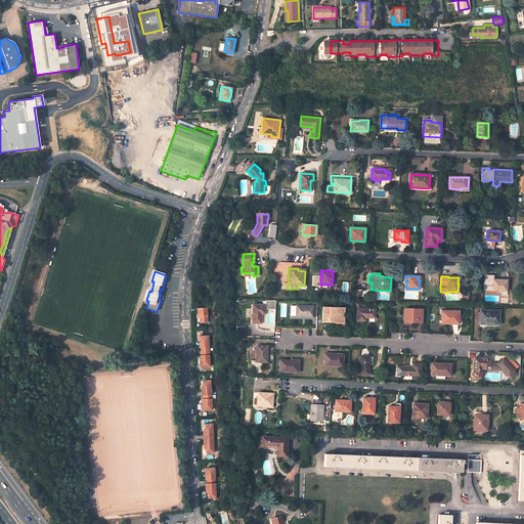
[(503,292),(507,292),(507,280),(493,279),(492,291),(503,292)]
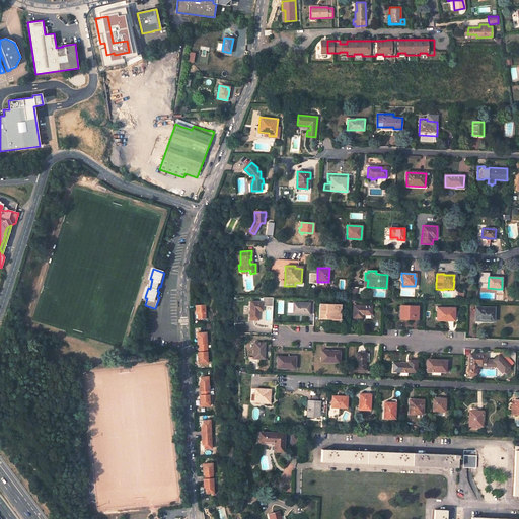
[(263,310),(263,302),(250,302),(250,319),(258,319),(258,310),(263,310)]
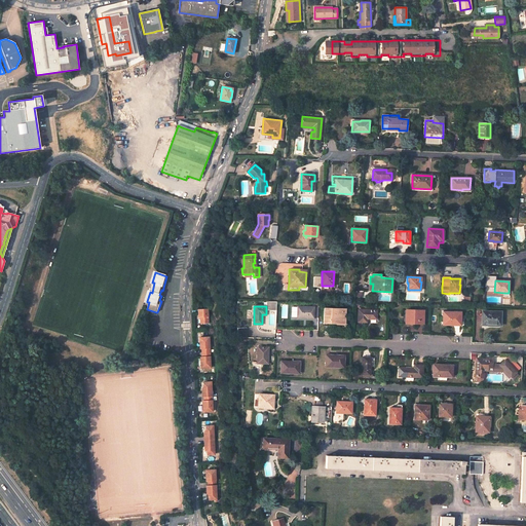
[(313,317),(313,307),(298,306),(297,317),(303,317),(303,315),(306,315),(306,317),(313,317)]
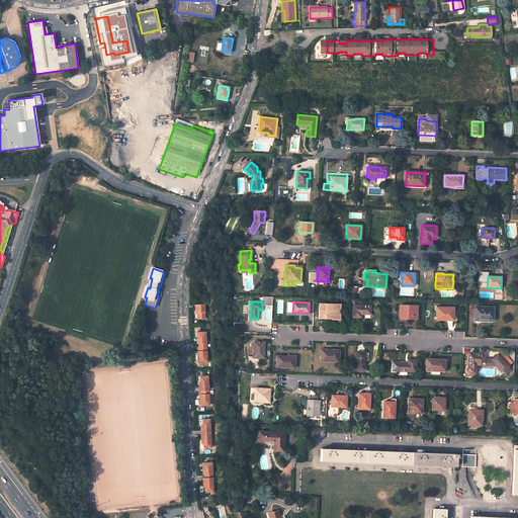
[(340,305),(319,304),(319,318),(326,319),(326,324),(340,324),(340,305)]
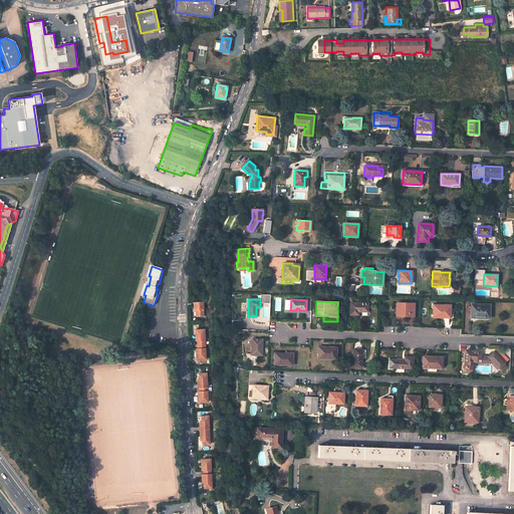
[(203,302),(193,302),(194,311),(196,310),(196,316),(203,316),(203,302)]
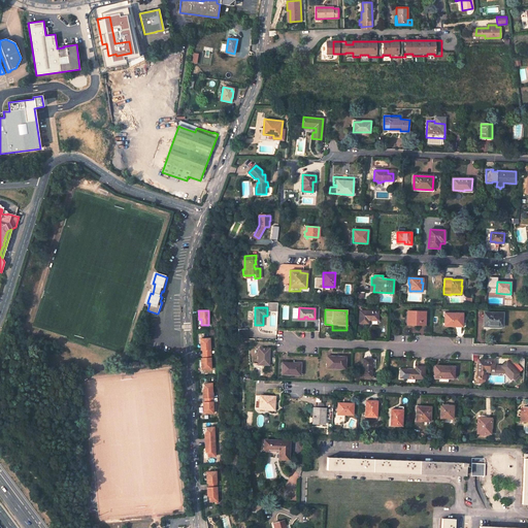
[(377,324),(378,311),(360,310),(360,323),(377,324)]
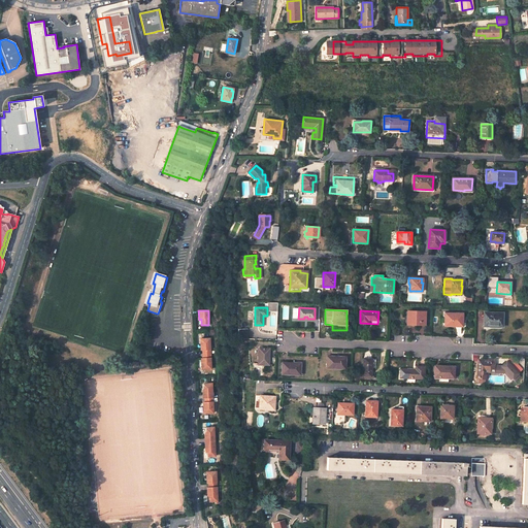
[(425,325),(426,311),(407,311),(407,322),(415,322),(415,325),(425,325)]
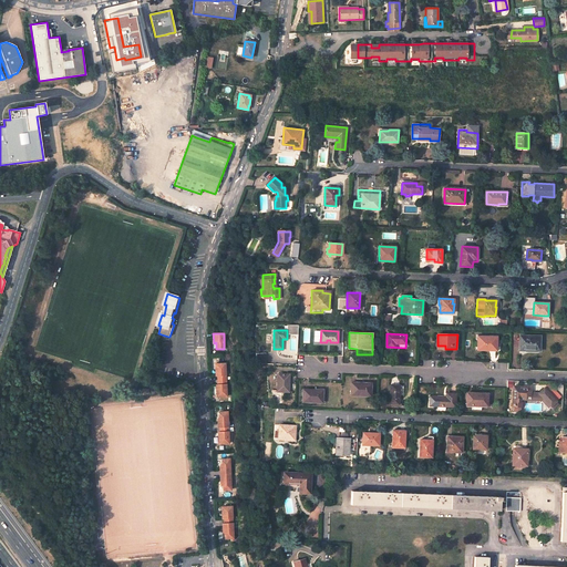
[(496,342),(497,337),(477,336),(477,350),(488,350),(488,348),(496,348),(498,348),(498,342),(496,342)]
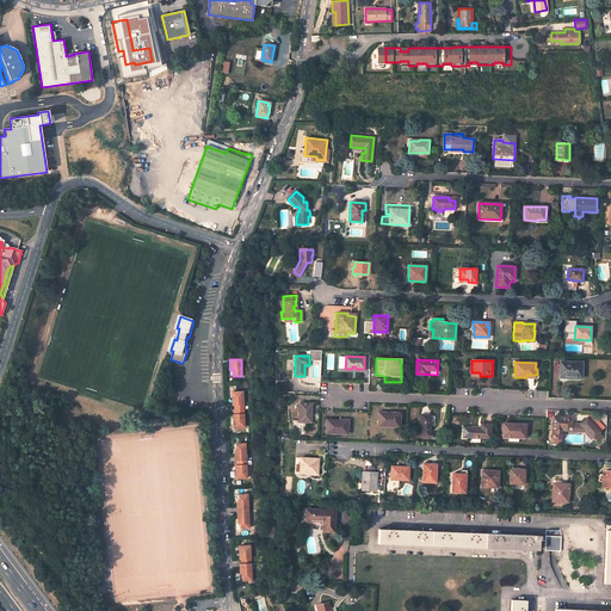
[(561,362),(561,377),(567,377),(567,376),(580,376),(580,369),(581,369),(582,363),(561,362)]
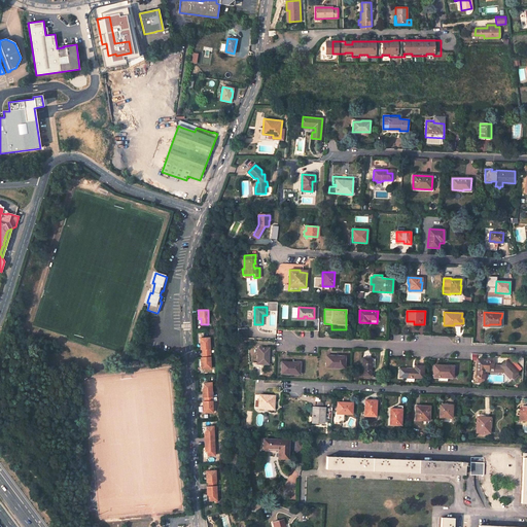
[(247,339),(246,327),(238,328),(238,338),(247,339)]
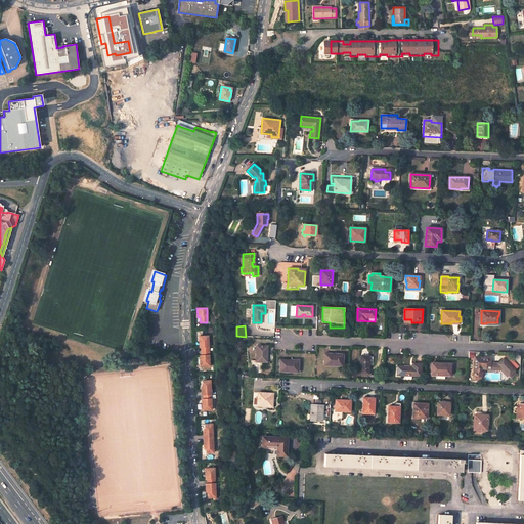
[(201,348),(201,355),(202,361),(200,361),(200,367),(210,367),(208,338),(200,338),(199,338),(199,342),(200,341),(201,348)]
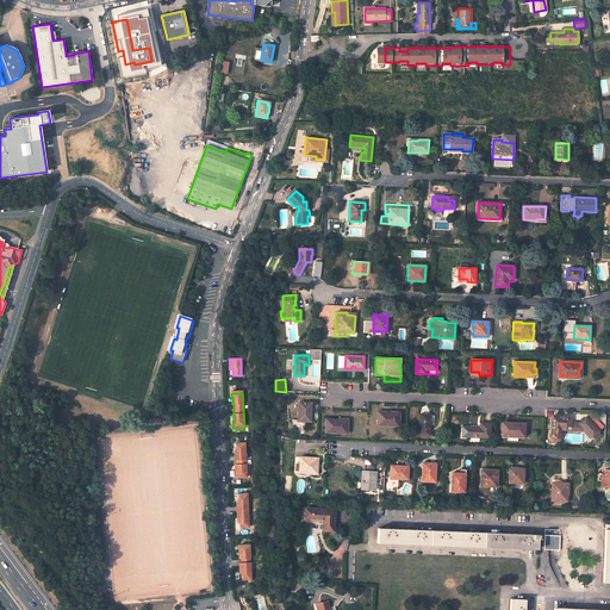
[(310,422),(311,403),(299,403),(298,421),(310,422)]
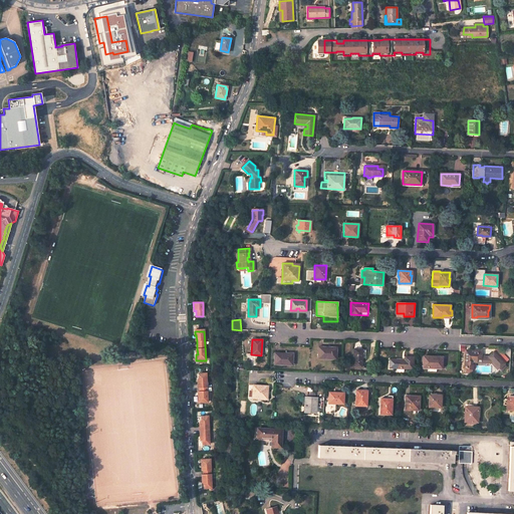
[(336,354),(336,347),(318,346),(317,357),(334,358),(334,353),(336,354)]
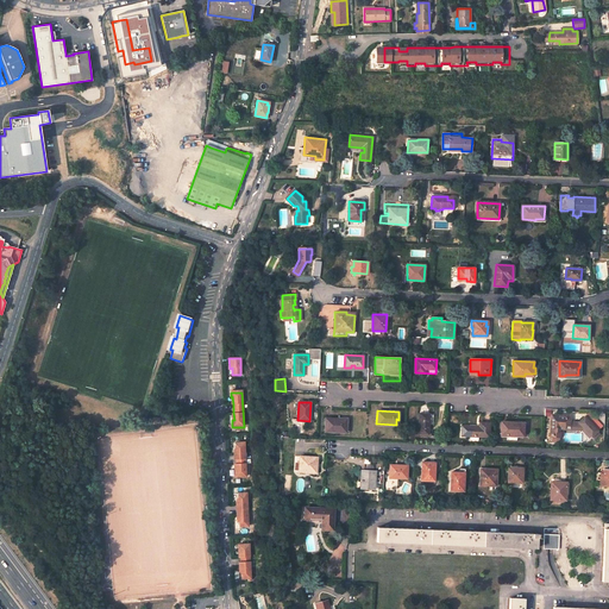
[(429,434),(429,414),(420,413),(418,434),(429,434)]
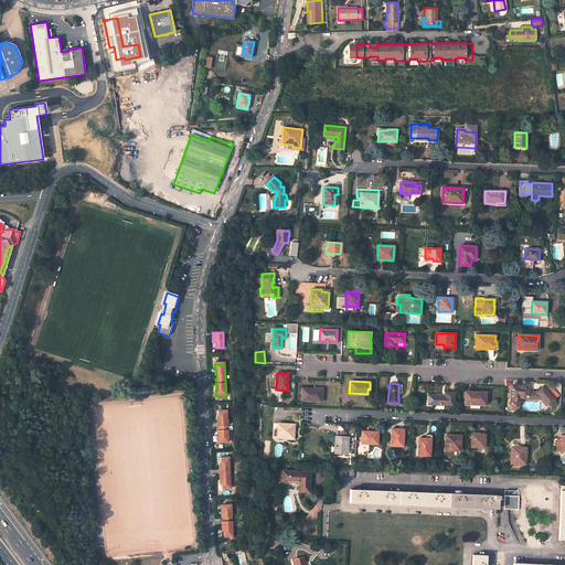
[(513,386),(512,404),(519,404),(519,397),(521,396),(528,396),(528,387),(513,386)]
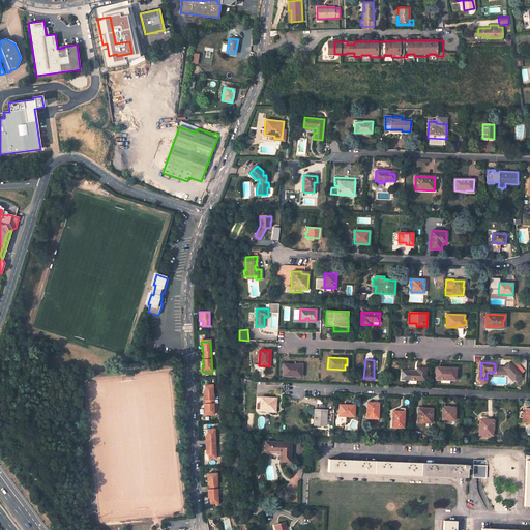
[(301,372),(302,364),(284,363),(283,375),(299,376),(300,371),(301,372)]
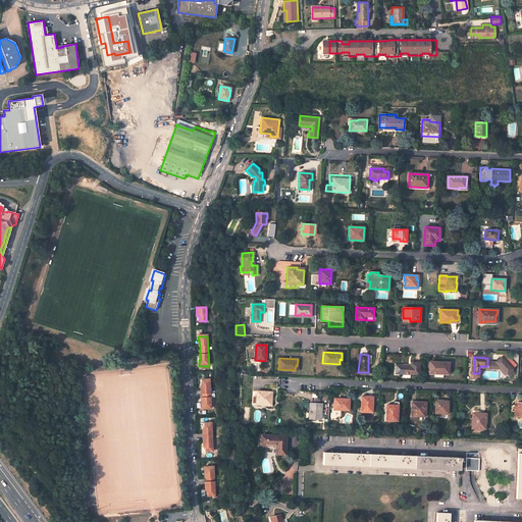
[(504,360),(499,365),(507,374),(512,369),(504,360)]
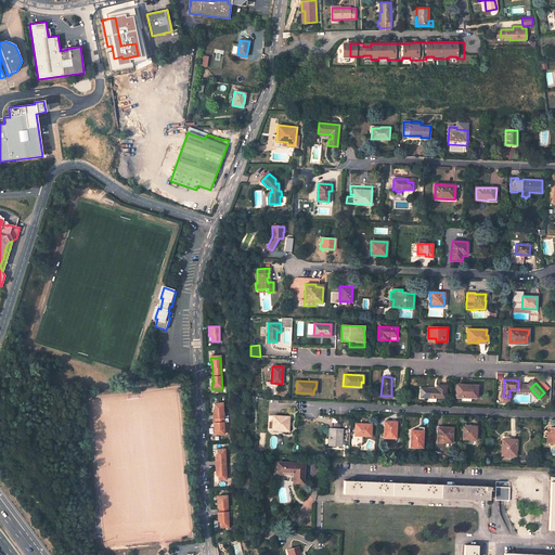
[(477,397),(477,385),(457,384),(456,397),(477,397)]
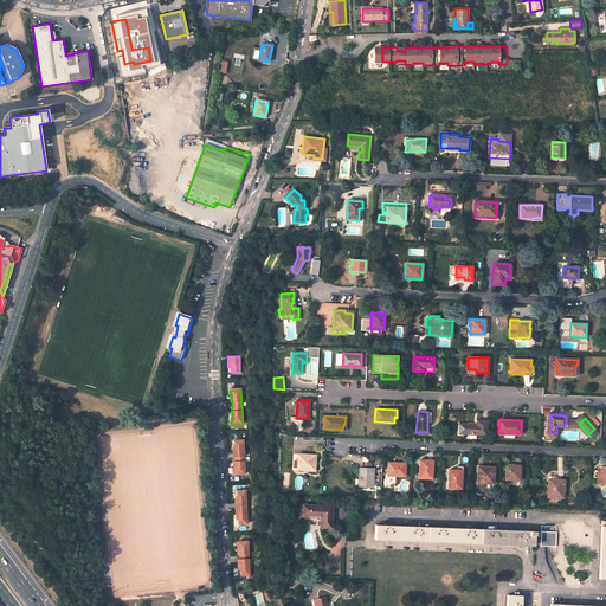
[(459,433),(487,434),(488,420),(477,420),(477,424),(459,424),(459,433)]
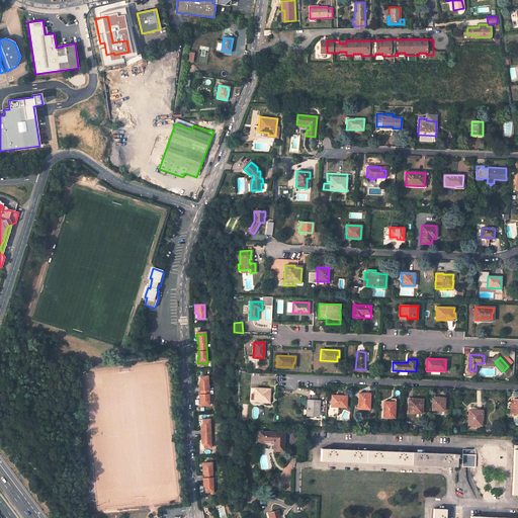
[(208,406),(207,382),(207,376),(199,376),(200,382),(198,382),(198,387),(200,387),(200,392),(200,395),(200,401),(198,402),(199,407),(201,406),(208,406)]
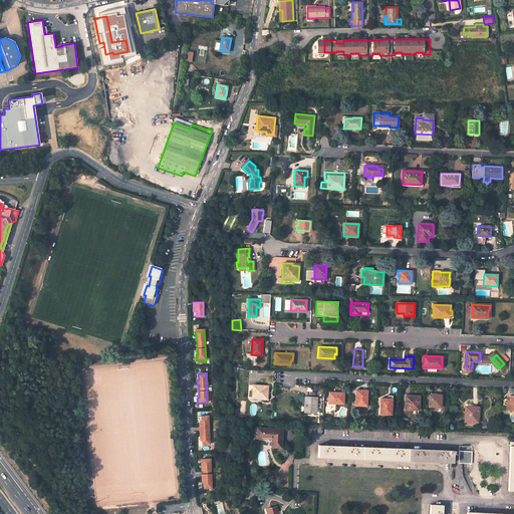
[(269,401),(270,386),(253,384),(253,389),(252,397),(252,398),(262,399),(262,400),(269,401)]
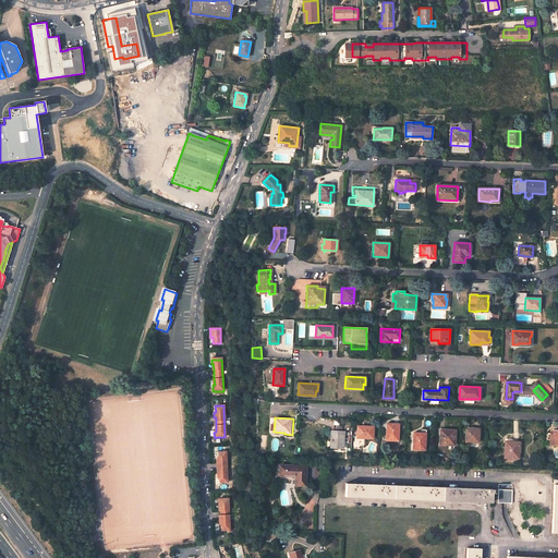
[(386,440),(398,440),(399,425),(393,425),(393,424),(386,423),(386,428),(387,428),(386,440)]
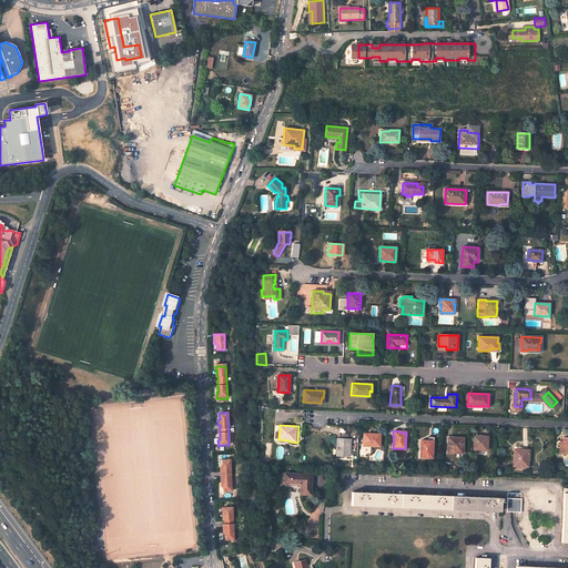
[(379,446),(381,434),(364,434),(364,439),(363,439),(363,440),(363,445),(379,446)]
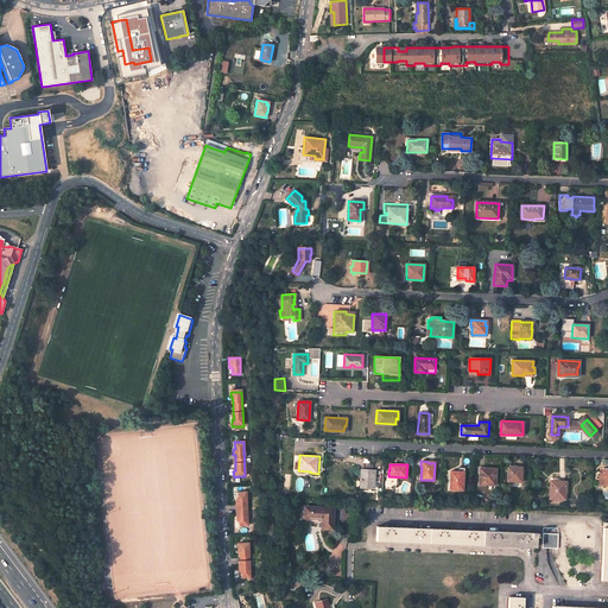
[(507,481),(521,481),(521,469),(515,469),(515,467),(515,464),(507,464),(507,481)]
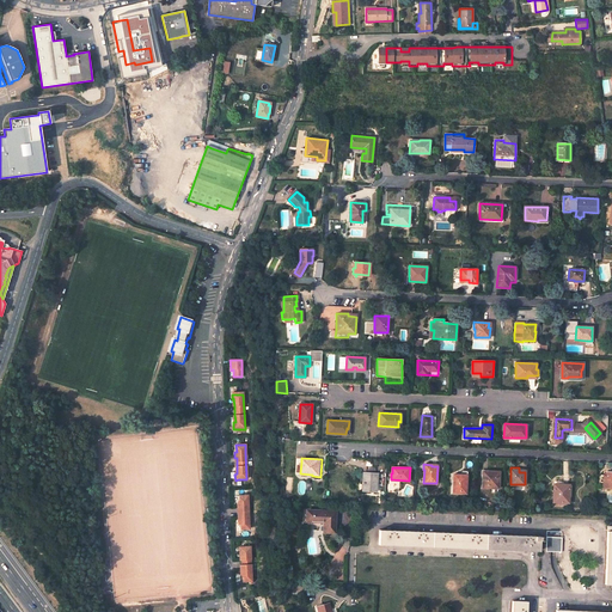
[(499,488),(499,471),(488,471),(488,473),(483,473),(482,488),(499,488)]
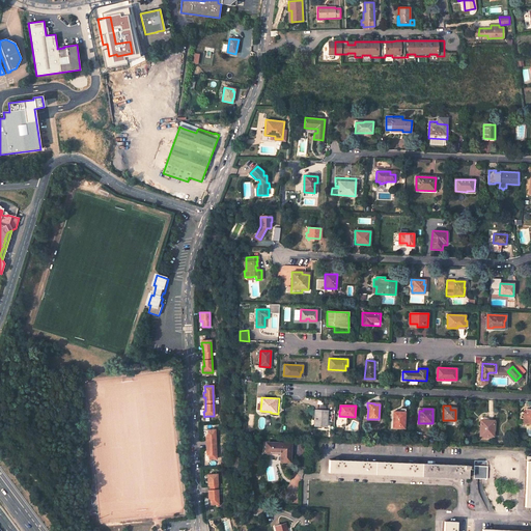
[(327,426),(327,411),(326,411),(320,410),(319,410),(319,413),(316,413),(315,425),(327,426)]
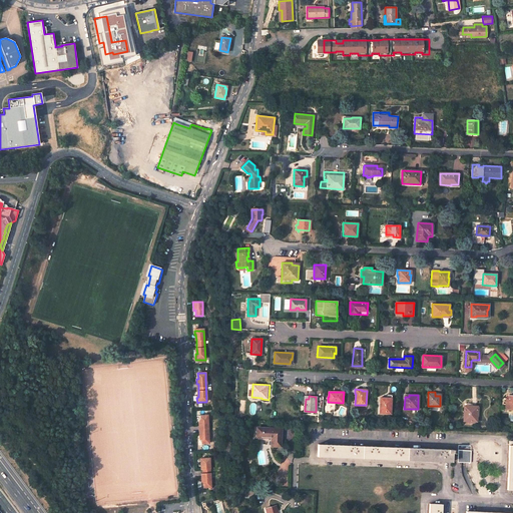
[(380,413),(391,414),(391,400),(387,400),(387,398),(382,398),(382,403),(380,403),(380,413)]
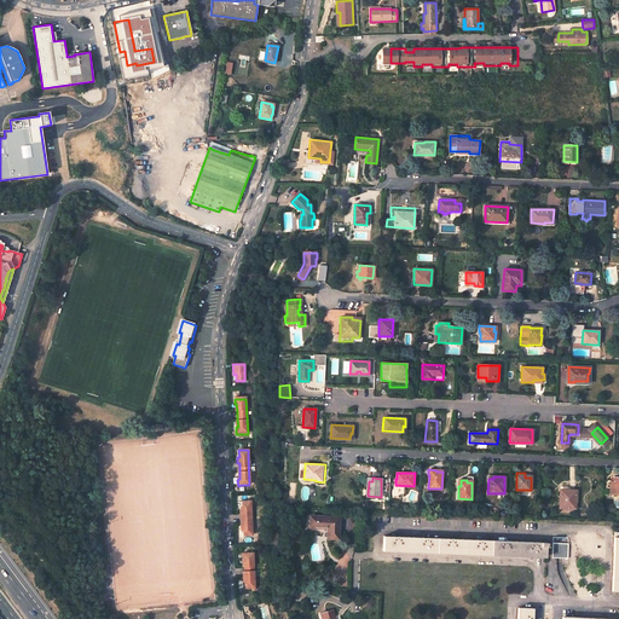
[(560,486),(559,508),(576,509),(576,490),(570,490),(570,486),(560,486)]
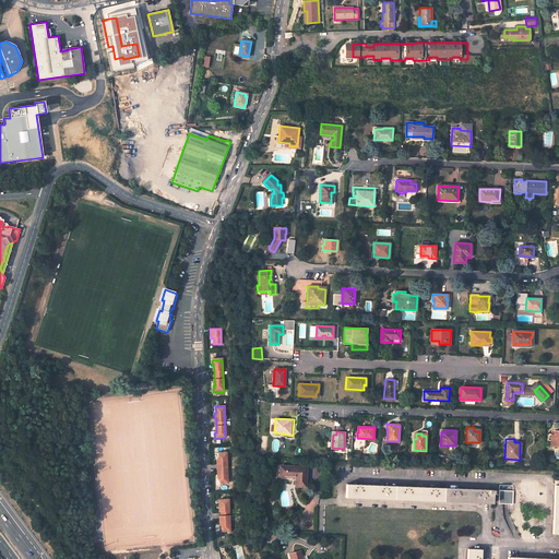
[(218,467),(218,472),(216,472),(216,477),(218,477),(218,484),(227,484),(226,452),(217,452),(218,459),(218,460),(216,460),(216,464),(218,464),(218,467)]
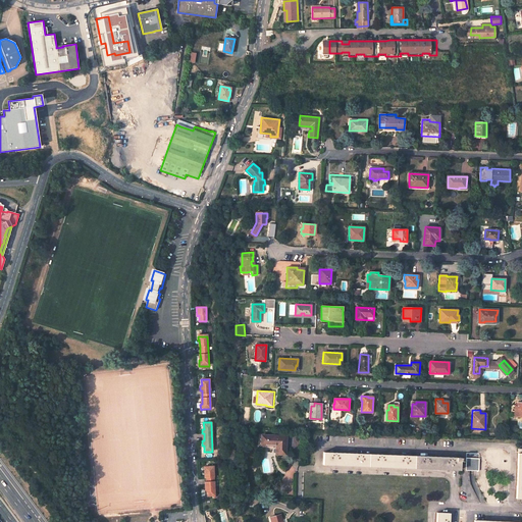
[(285,454),(286,436),(262,435),(261,449),(276,449),(276,454),(285,454)]
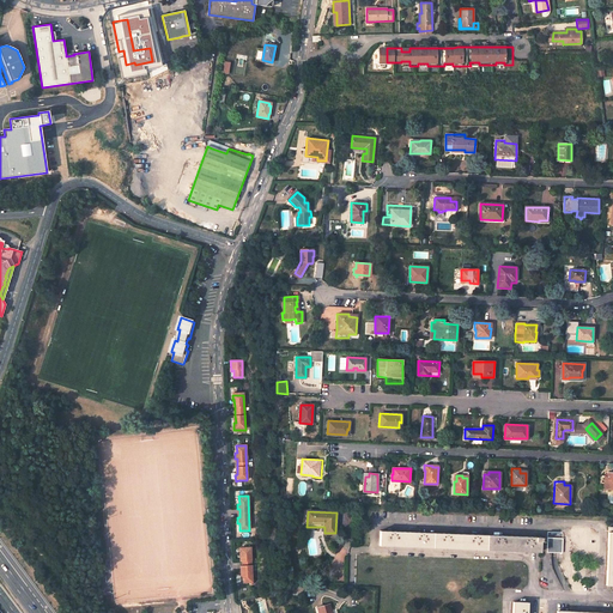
[(381,530),(380,545),(540,552),(540,541),(547,541),(547,552),(563,553),(563,539),(381,530)]
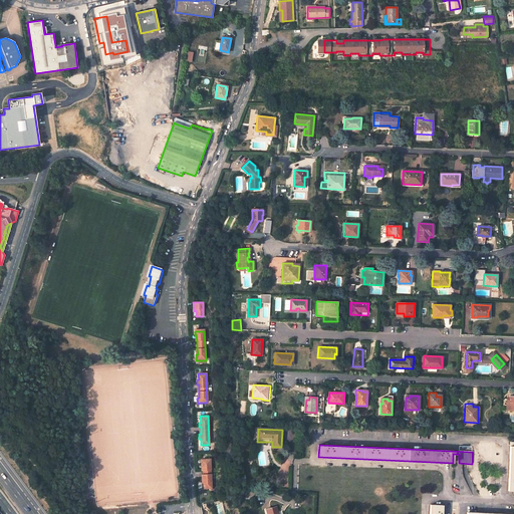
[(211,489),(210,459),(200,460),(201,465),(203,465),(203,471),(203,474),(203,478),(201,478),(201,482),(203,482),(204,489),(211,489)]
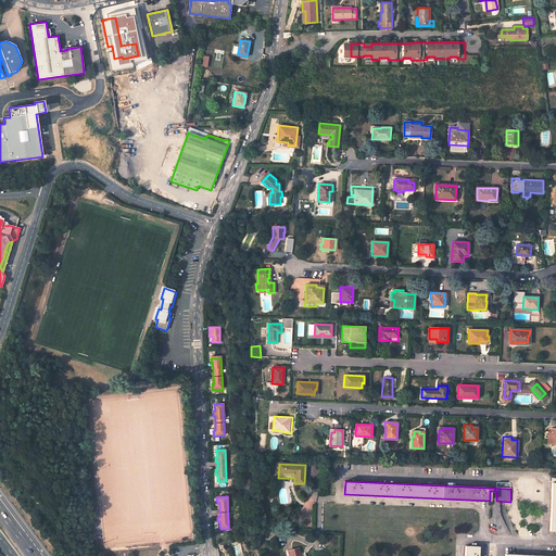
[(465,545),(465,555),(478,555),(479,546),(465,545)]
